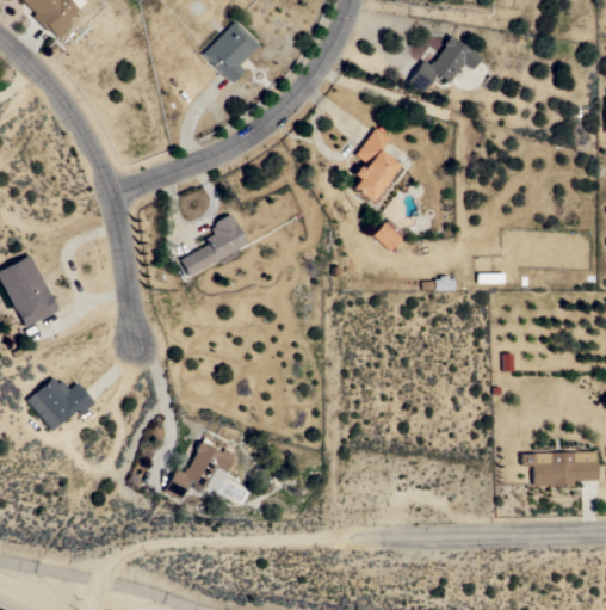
[(85,0),(87,2),(79,10),(80,11),(70,20),(73,23),(59,37),(50,30),(48,32),(33,17),(37,13),(24,0),(85,0)]
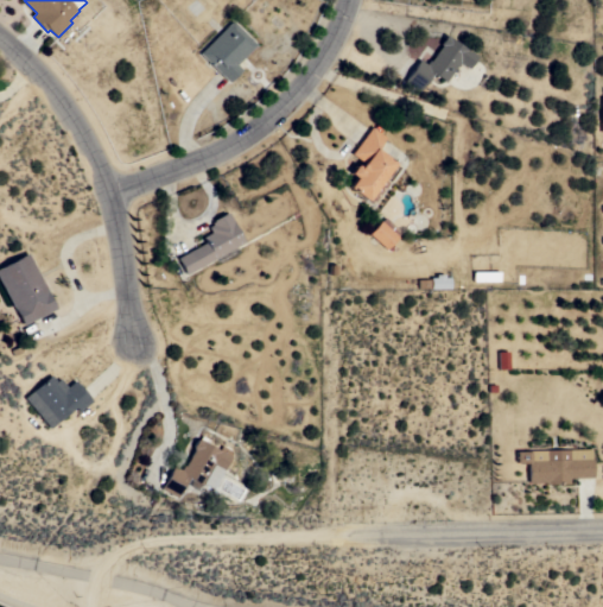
[(259,45),(240,65),(245,70),(233,83),(203,55),(235,21),(259,45)]
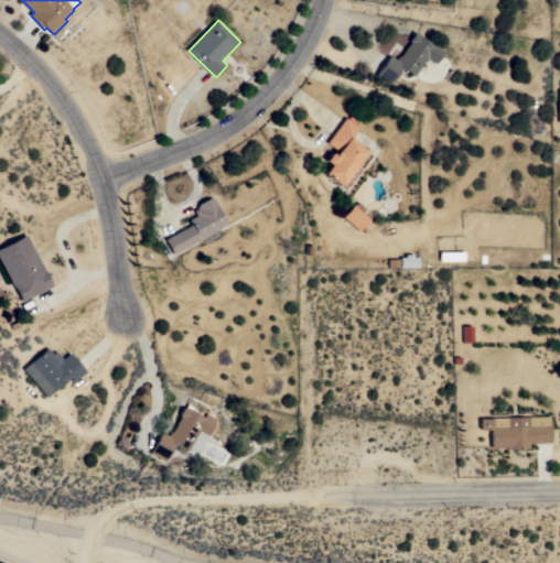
[(438,64),(429,58),(417,76),(404,68),(392,85),(378,76),(391,55),(398,61),(401,56),(402,57),(412,42),(410,42),(417,33),(445,53),(438,64)]
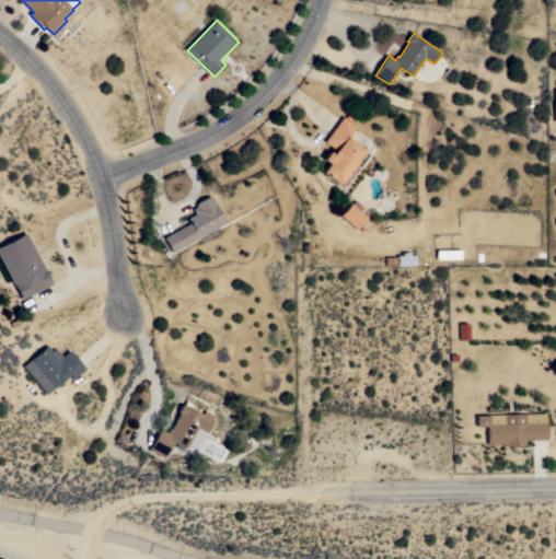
[(358,127),(349,138),(367,150),(366,151),(370,154),(360,169),(361,170),(347,188),(343,185),(342,186),(324,173),(331,164),(325,161),(331,152),(334,154),(337,150),(326,142),(345,117),(358,127)]
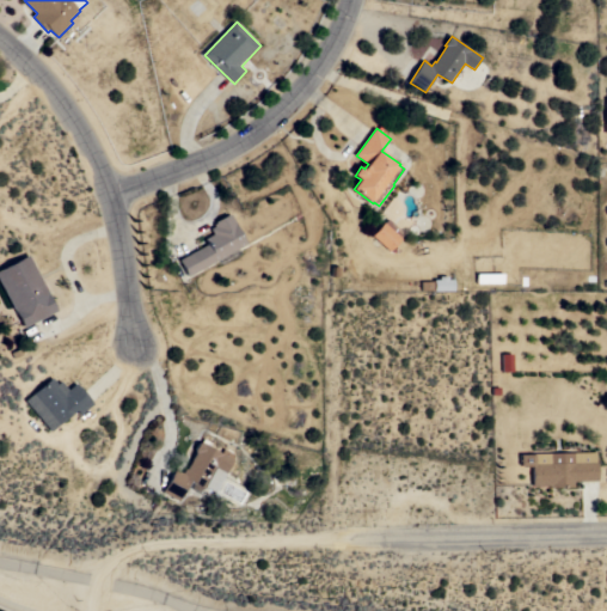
[(191,277),(182,261),(210,244),(207,239),(215,234),(213,230),(216,227),(215,225),(218,224),(218,222),(230,215),(231,217),(233,215),(238,224),(237,224),(249,244),(191,277)]
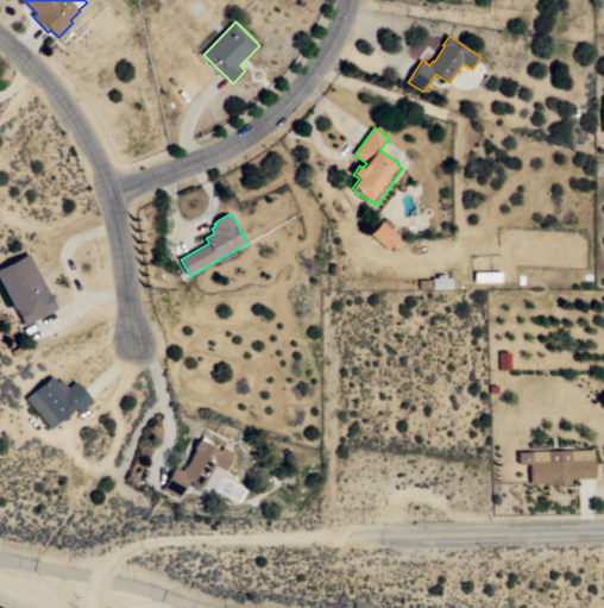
[(372,236),(384,221),(385,223),(388,219),(404,233),(402,237),(402,238),(390,251),(372,236)]
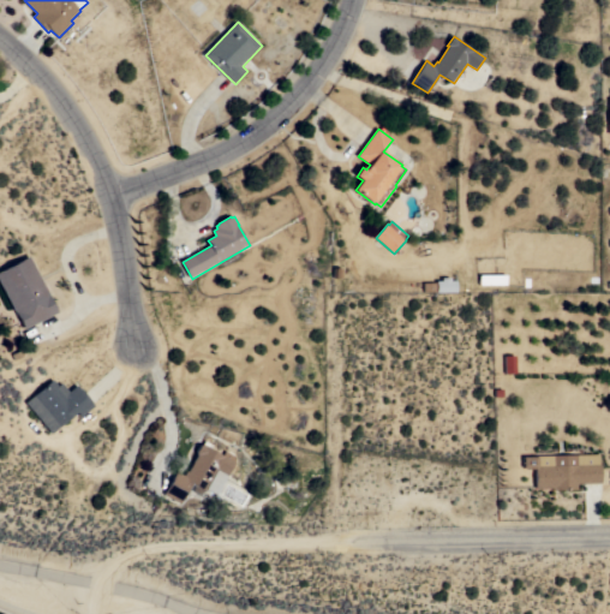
[(0,278),(0,272),(30,257),(60,313),(27,329),(0,278)]
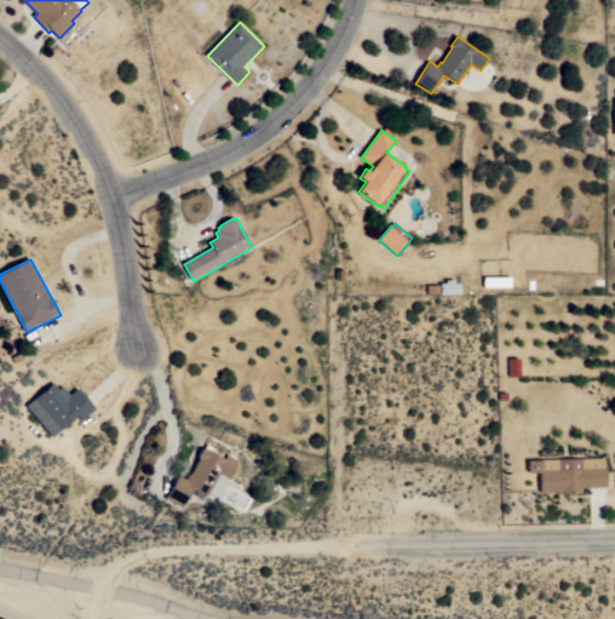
[(486,288),(486,278),(512,278),(512,287),(486,288)]
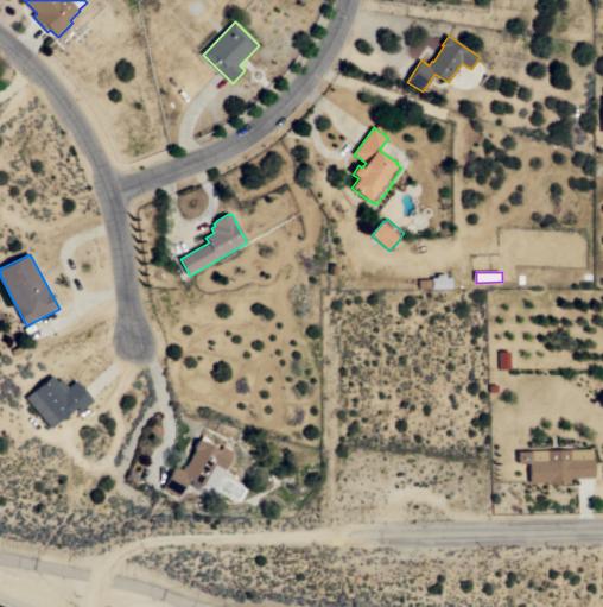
[(433,290),(433,278),(438,278),(438,276),(448,276),(448,278),(452,278),(454,289),(433,290)]
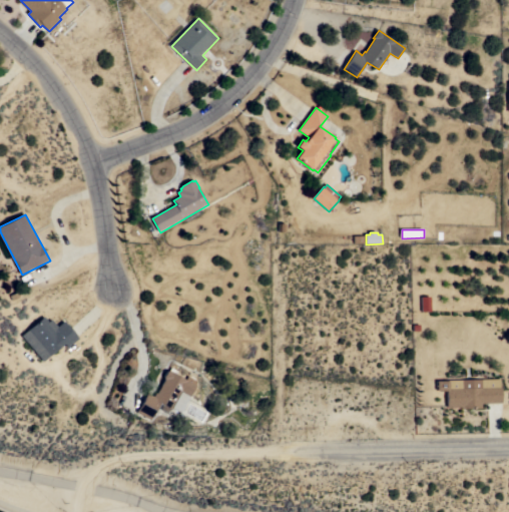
[(432,297),(432,313),(423,313),(423,297),(432,297)]
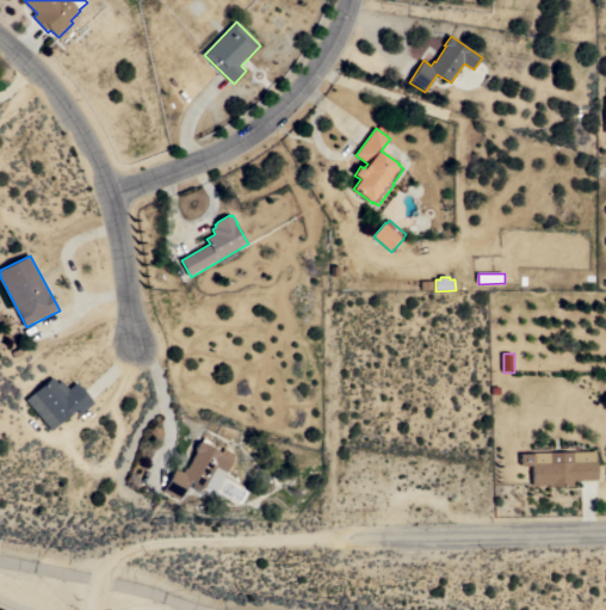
[(59,384),(62,381),(69,389),(78,383),(94,404),(82,414),(78,410),(54,431),(28,400),(54,377),(59,384)]
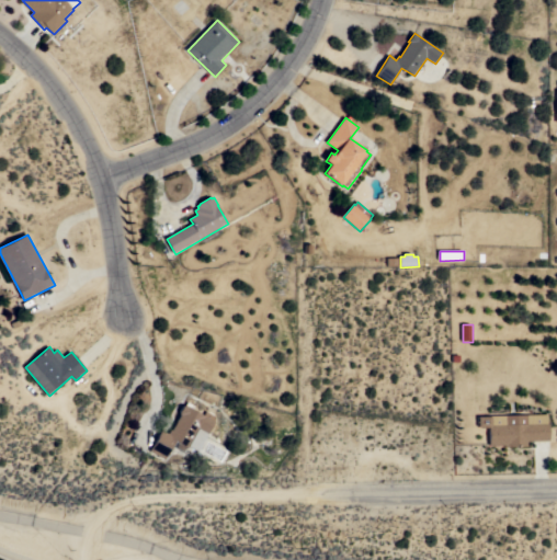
[(180,414),(181,413),(180,413),(183,407),(184,407),(185,406),(205,416),(207,411),(217,416),(214,421),(215,422),(200,452),(190,447),(189,448),(177,442),(167,459),(151,452),(162,430),(170,434),(172,430),(173,431),(181,415),(180,414)]
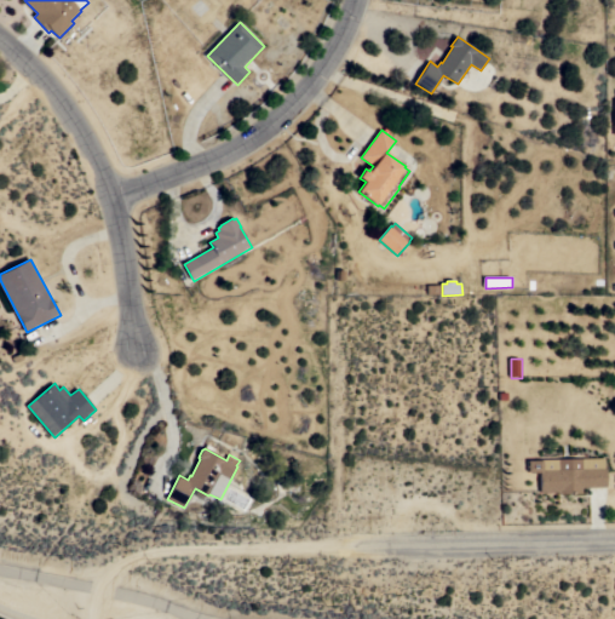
[(605,469),(607,469),(608,487),(584,488),(584,494),(559,494),(559,493),(542,493),(541,473),(529,474),(529,462),(542,460),(605,459),(605,469)]
